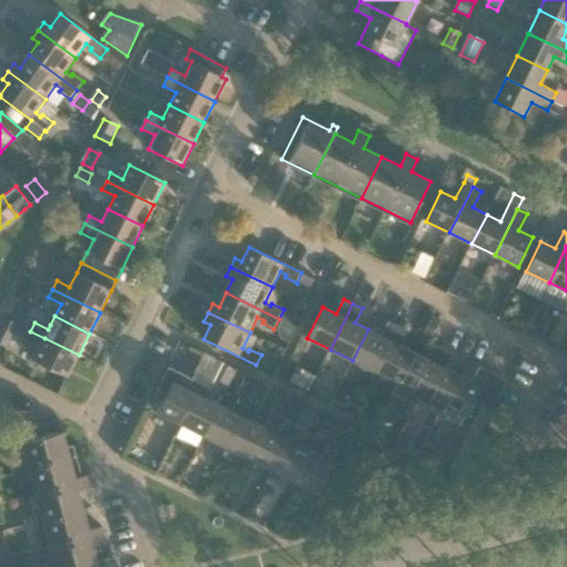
[(437,331),(441,320),(433,316),(427,327),(437,331)]
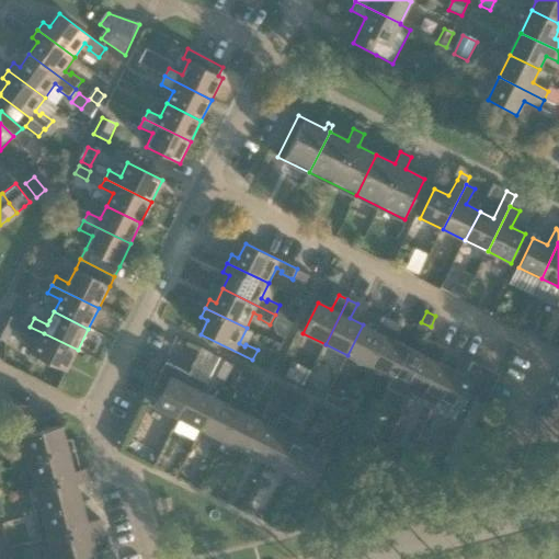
[(4,314),(0,322),(0,339),(7,343),(14,329),(26,334),(30,327),(15,319),(4,314)]
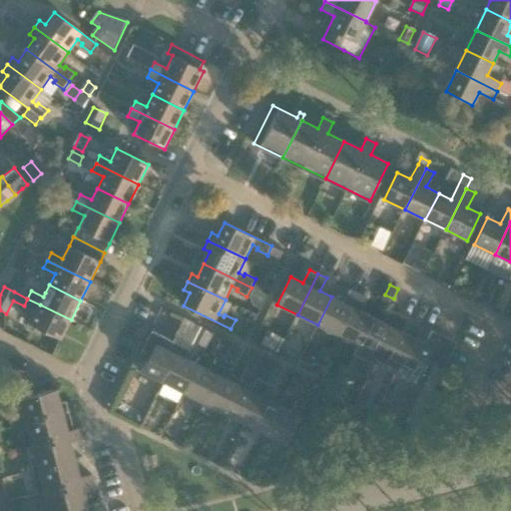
[(344,303),(332,297),(318,325),(339,335),(359,294),(351,290),(344,303)]
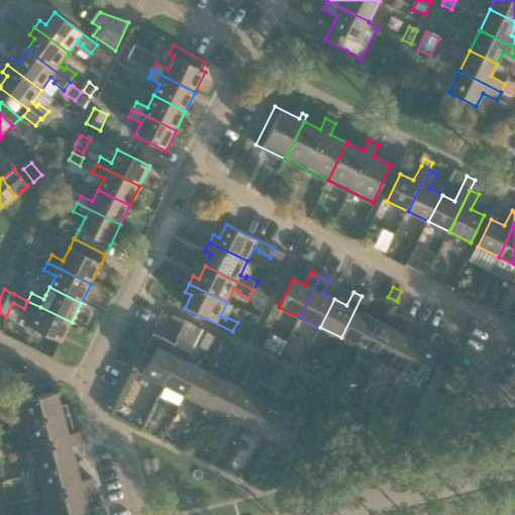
[(371,300),(362,296),(341,337),(362,348),(376,320),(364,314),(371,300)]
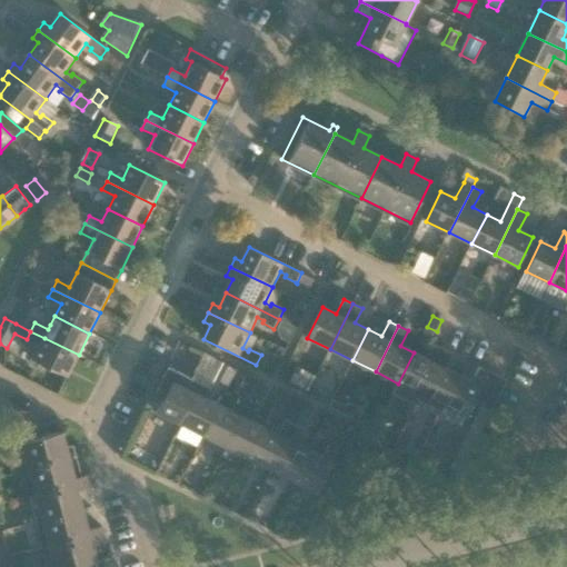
[(30,331),(27,339),(40,346),(35,356),(32,360),(68,377),(79,355),(45,338),(30,331)]
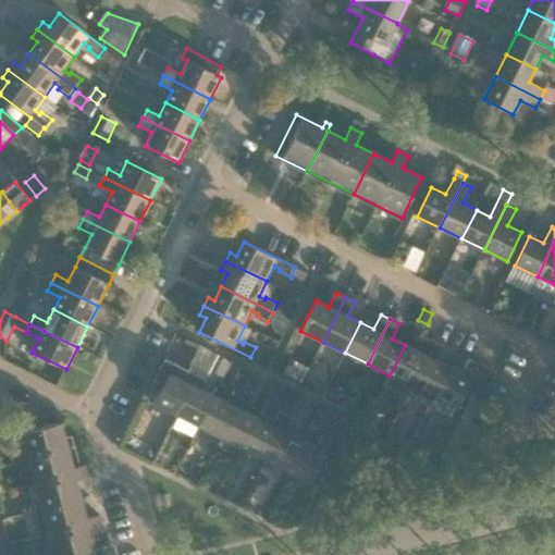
[(407,396),(412,386),(434,341),(426,336),(418,352),(405,345),(390,375),(385,385),(407,396)]
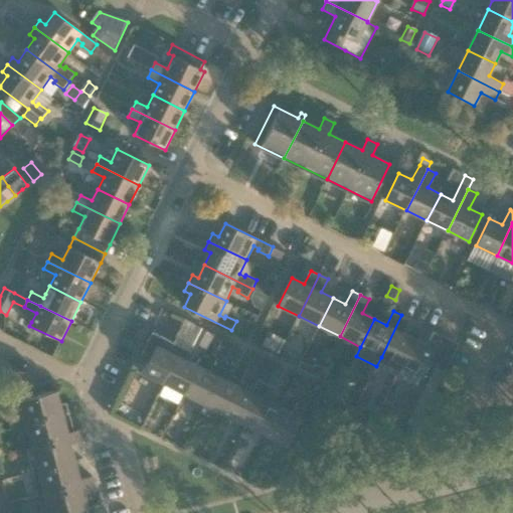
[(401,315),(381,357),(376,366),(396,376),(397,375),(415,339),(403,333),(410,320),(401,315)]
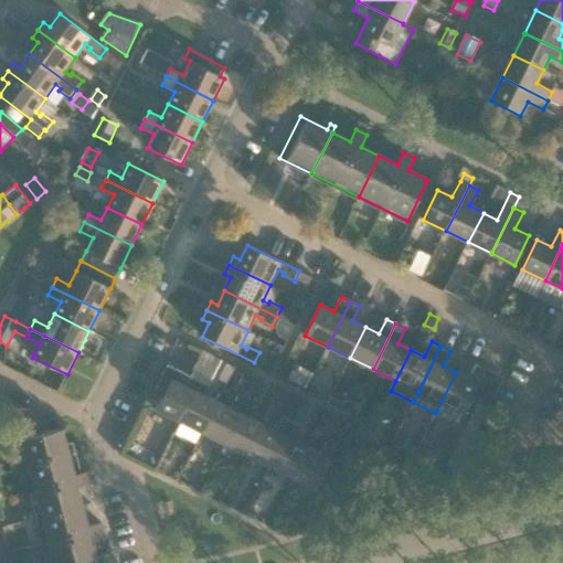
[(168,364),(147,405),(157,410),(180,422),(203,375),(210,363),(212,364),(215,358),(203,351),(192,373),(191,376),(168,364)]
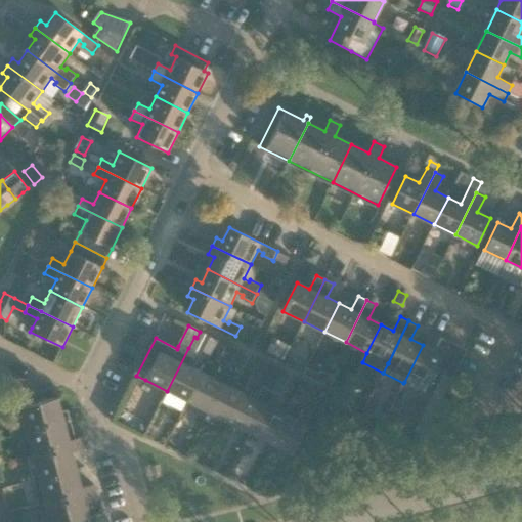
[(188,348),(167,391),(188,401),(202,373),(189,366),(197,353),(203,341),(206,335),(200,332),(197,338),(194,337),(188,348)]
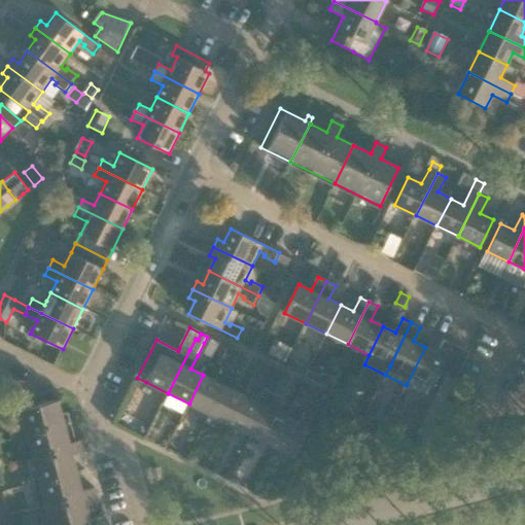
[(425,347),(407,384),(427,395),(443,366),(453,372),(464,349),(444,340),(438,353),(425,347)]
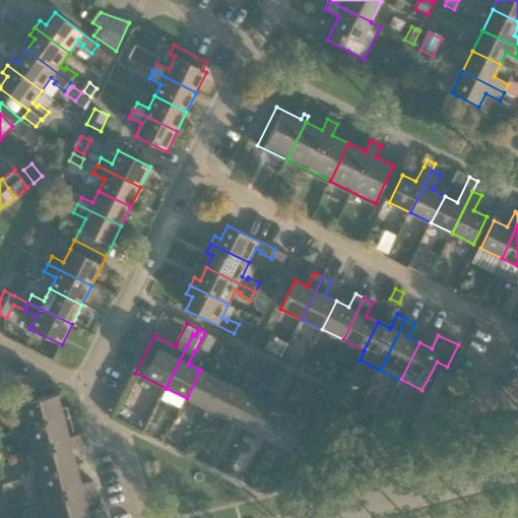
[(227,342),(221,351),(233,358),(238,348),(227,342)]
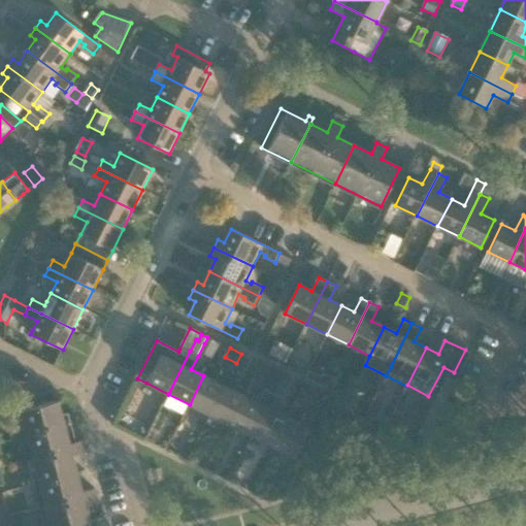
[(305,366),(292,359),(288,367),(301,374),(305,366)]
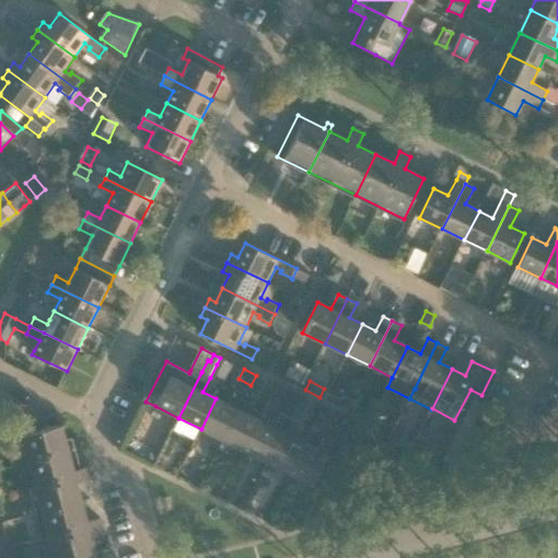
[(216,398),(201,429),(223,440),(246,395),(236,391),(229,405),(216,398)]
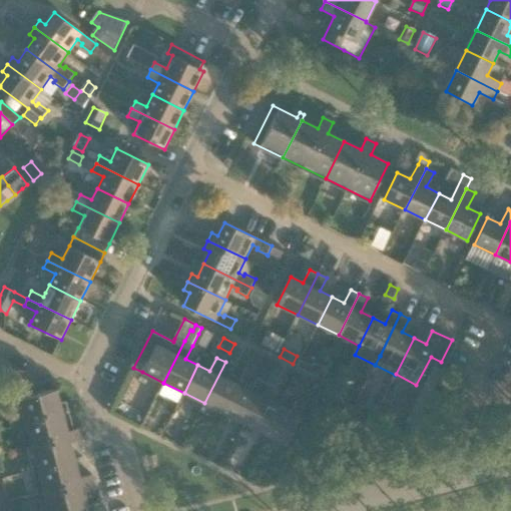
[(264,359),(254,377),(258,378),(266,382),(273,369),(275,365),(264,359)]
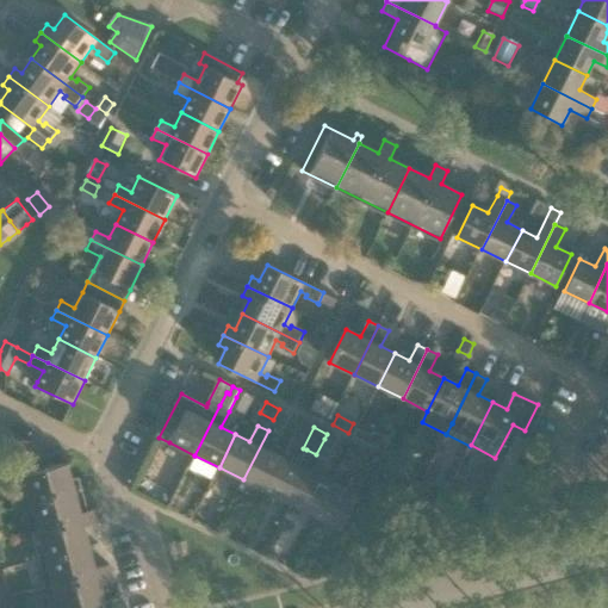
[(268,430),(243,479),(267,491),(283,458),(270,452),(278,435),(268,430)]
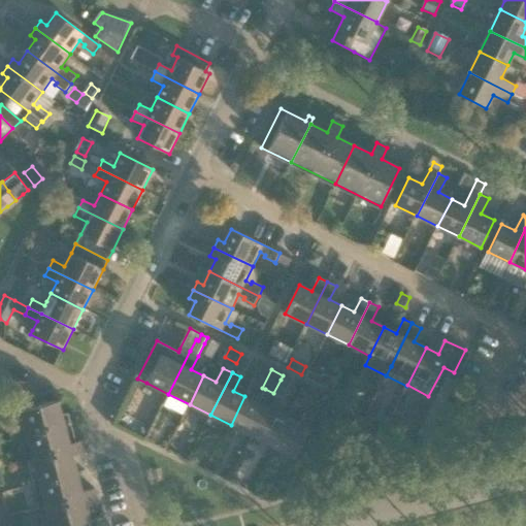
[(415,439),(427,447),(447,404),(445,402),(454,383),(444,377),(415,439)]
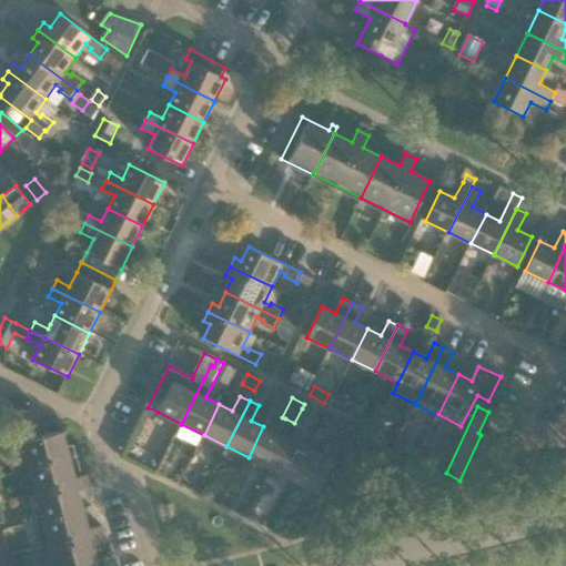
[(302,408),(294,423),(304,428),(311,413),(302,408)]
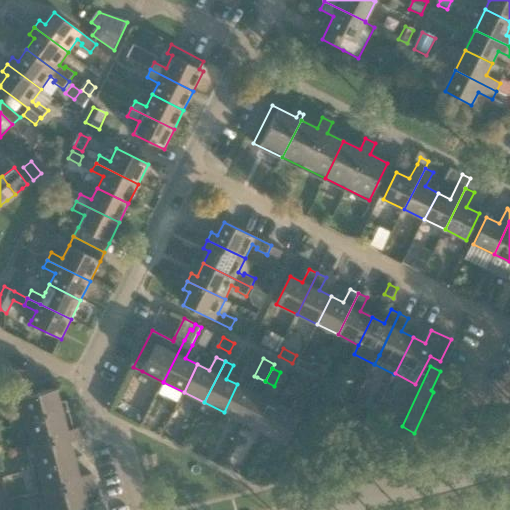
[(337,386),(341,378),(330,372),(326,380),(337,386)]
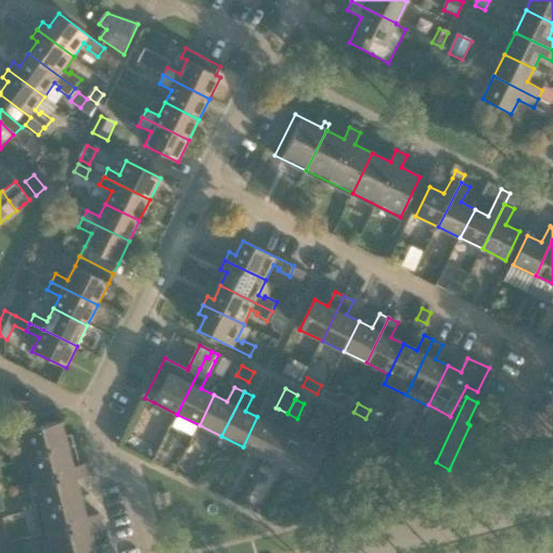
[(257,416),(243,447),(266,459),(287,413),(279,409),(274,416),(262,410),(261,410),(257,416)]
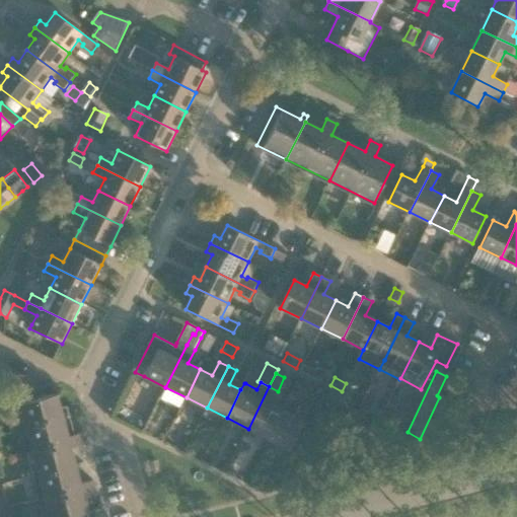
[(269,386),(248,429),(269,439),(283,411),(287,404),(286,403),(274,397),(278,391),(269,386)]
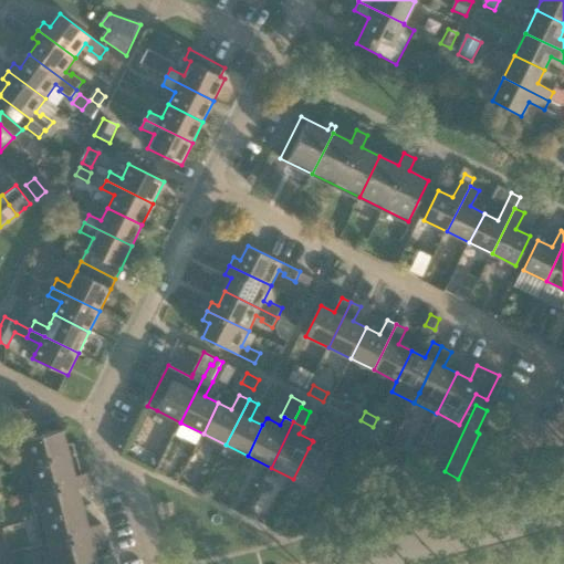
[(373,437),(368,449),(404,462),(419,426),(409,423),(399,447),(373,437)]
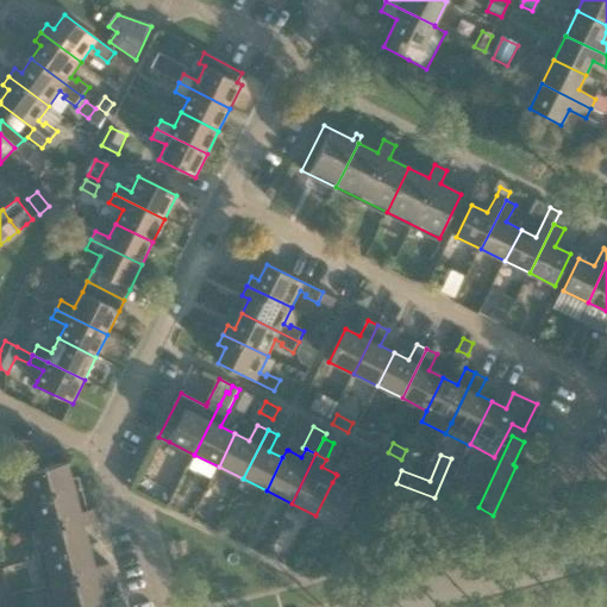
[(17,467),(27,504),(75,492),(82,489),(81,483),(74,486),(68,463),(44,469),(42,460),(17,467)]
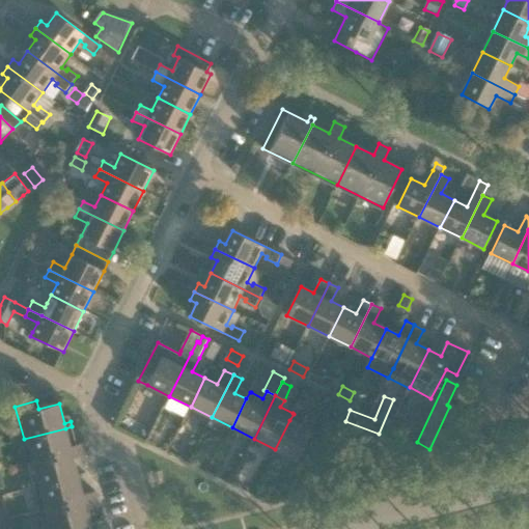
[(302,426),(289,420),(275,449),(297,460),(318,417),(309,413),(302,426)]
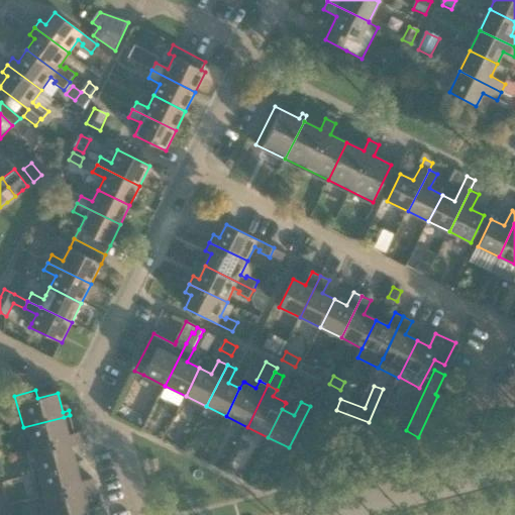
[(69,434),(64,417),(23,427),(35,474),(76,464),(71,445),(83,442),(80,431),(69,434)]
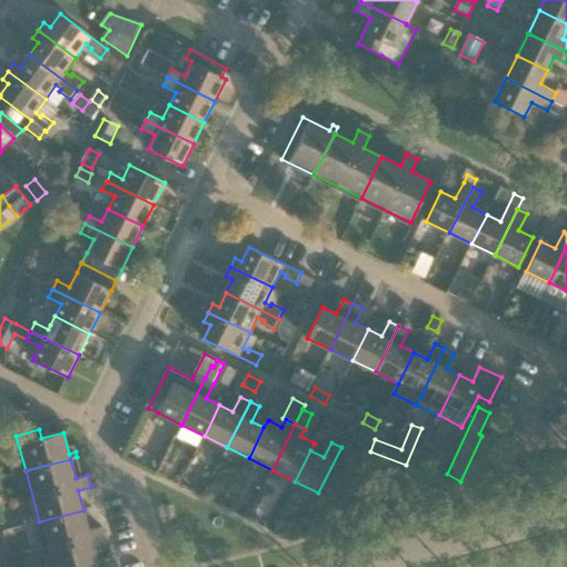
[(83,510),(39,521),(50,566),(86,566),(97,563),(92,543),(105,538),(102,527),(89,530),(83,510)]
